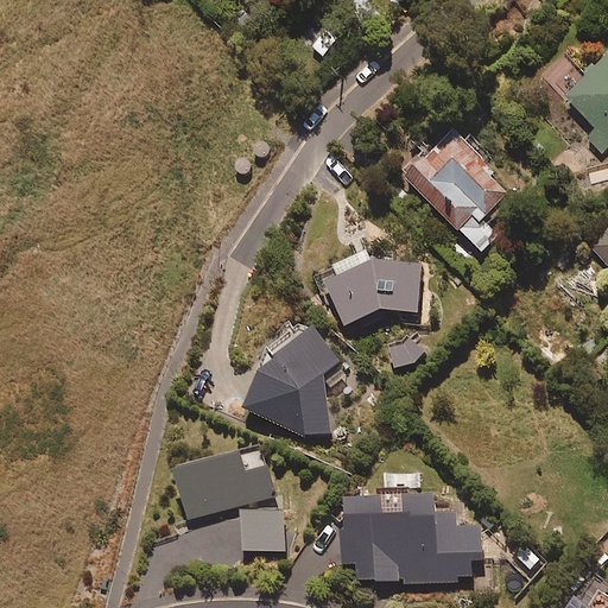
[(607,54),(565,93),(596,127),(587,135),(603,153),(607,149),(607,54)]
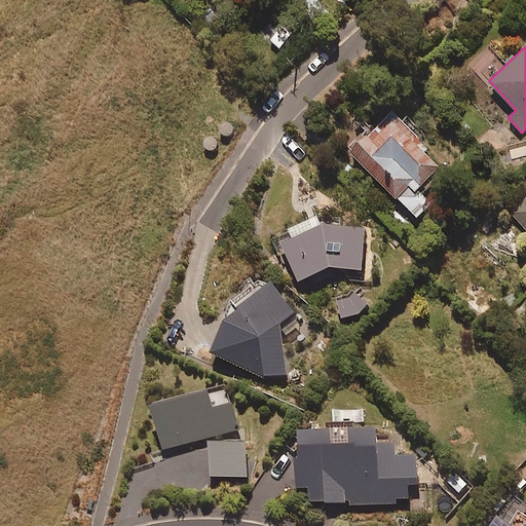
[(391,112),(349,152),(397,200),(410,187),(413,190),(441,163),(391,112)]
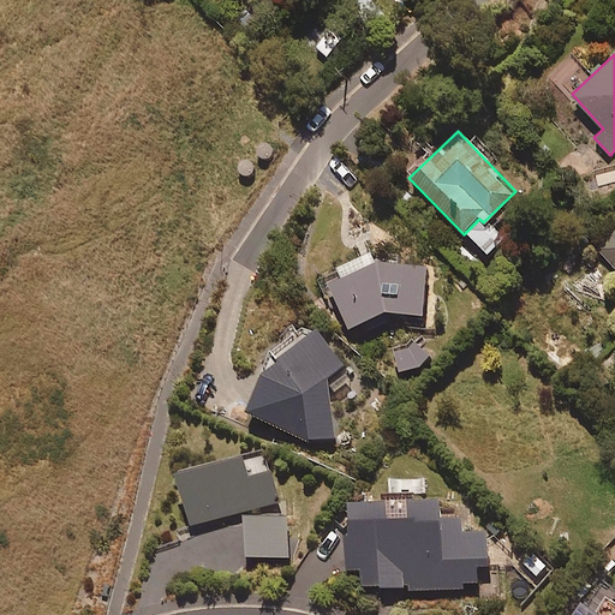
[(614,228),(597,249),(614,266),(614,228)]
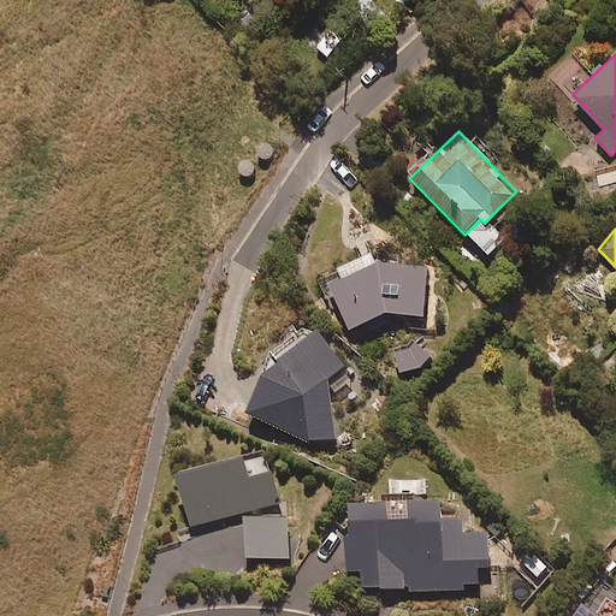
[(374,261),(327,283),(348,329),(386,312),(425,317),(430,265),(374,261)]
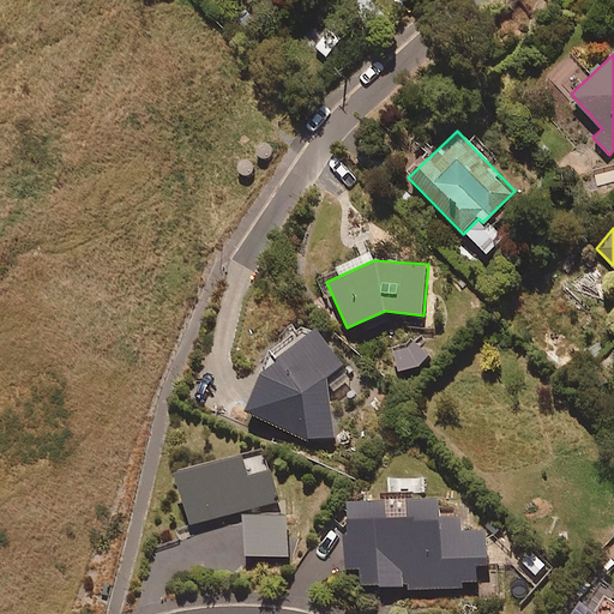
[(552,308),(533,326),(564,361),(583,343),(552,308)]
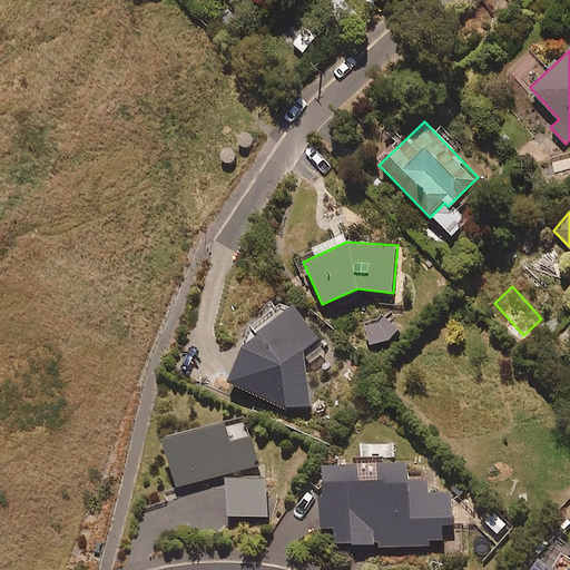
[(320,336),(293,303),(239,347),(227,381),(287,411),(312,408),(302,351),(320,336)]
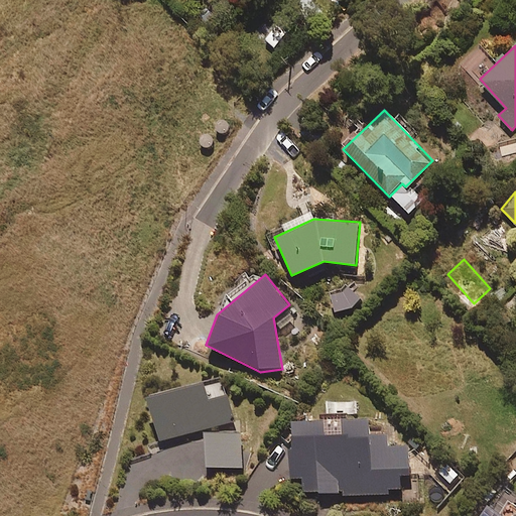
[(358,304),(352,287),(331,295),(338,312),(358,304)]
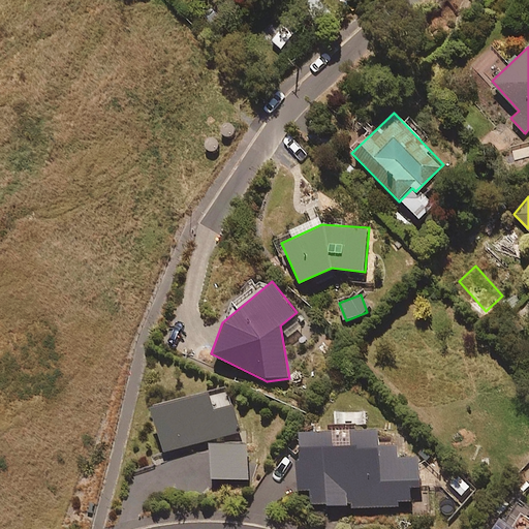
[(226,387),(150,405),(161,450),(237,433),(226,387)]
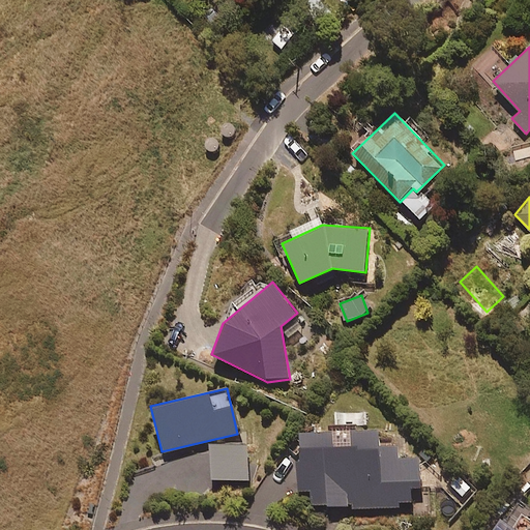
[(395,443),(379,444),(379,430),(298,432),(300,491),(312,491),(312,506),(350,505),(350,508),(381,507),(400,507),(400,502),(412,501),(412,489),(420,489),(419,458),(395,458),(395,443)]
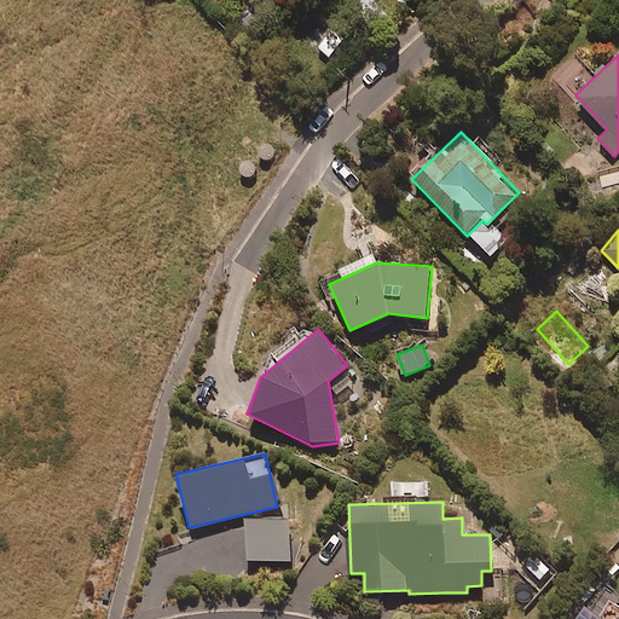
[(288,518),(247,519),(248,562),(290,560),(288,518)]
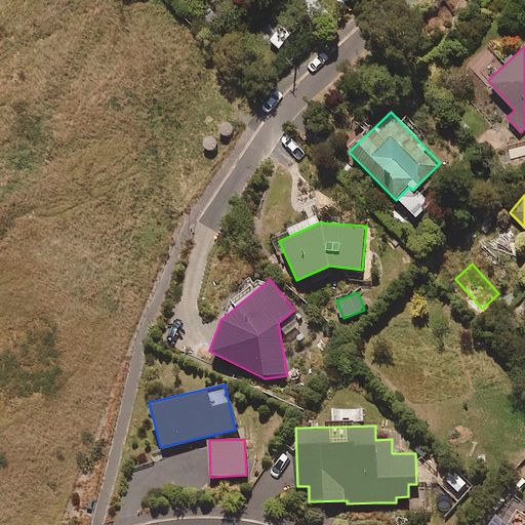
[(470,487),(453,472),(438,489),(454,505),(470,487)]
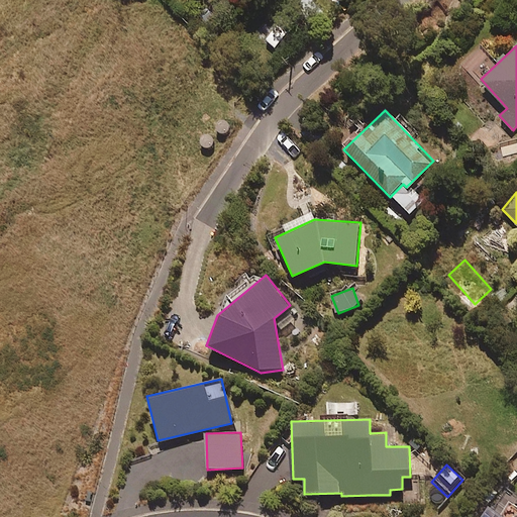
[(505,516),(489,505),(480,516),(505,516)]
